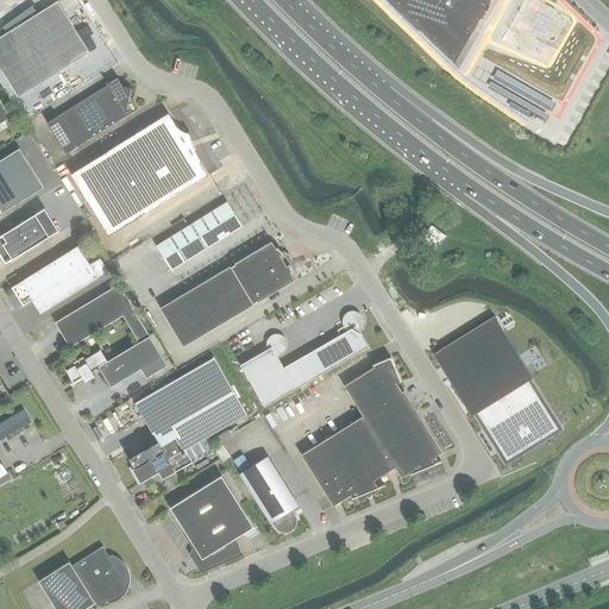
[(390,0),(453,61),(471,32),(468,29),(478,18),(488,0),(390,0)]
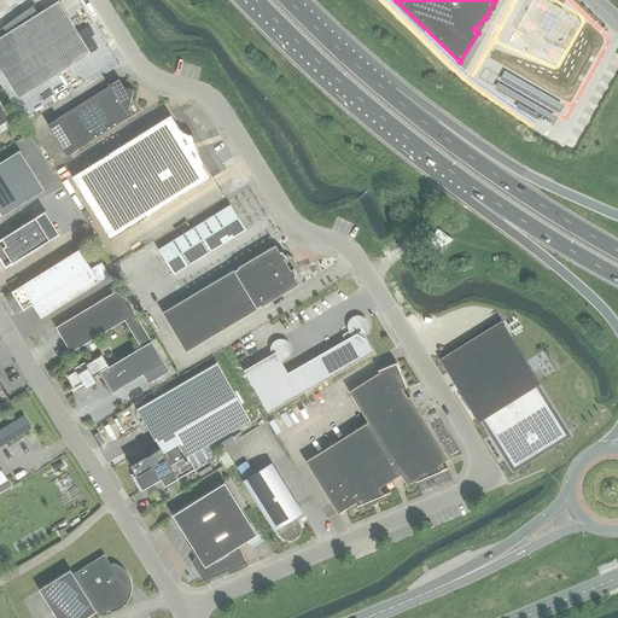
[(6,34),(0,36),(0,69),(18,98),(91,53),(58,1),(38,13),(33,6),(34,5),(34,4),(0,28),(0,29),(0,30),(3,28),(6,34)]
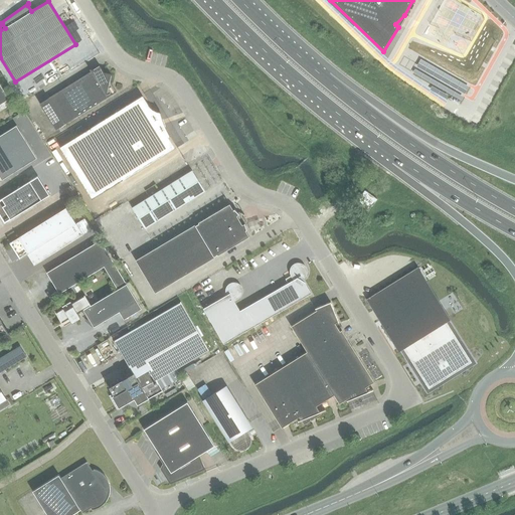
[(104,72),(100,66),(94,70),(90,69),(91,71),(39,104),(55,130),(116,93),(109,80),(111,74),(104,72)]
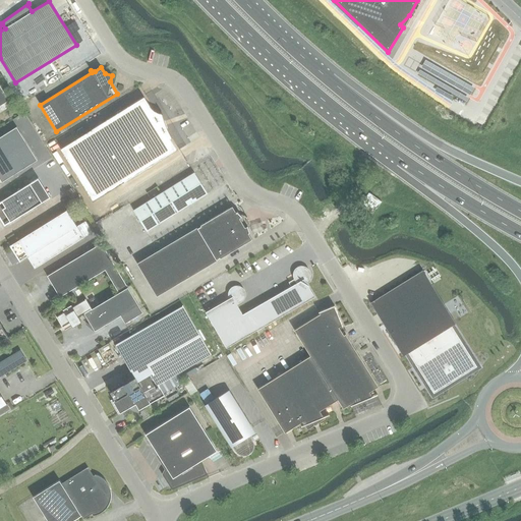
[(9,100),(0,85),(0,111),(3,110),(1,105),(9,100)]
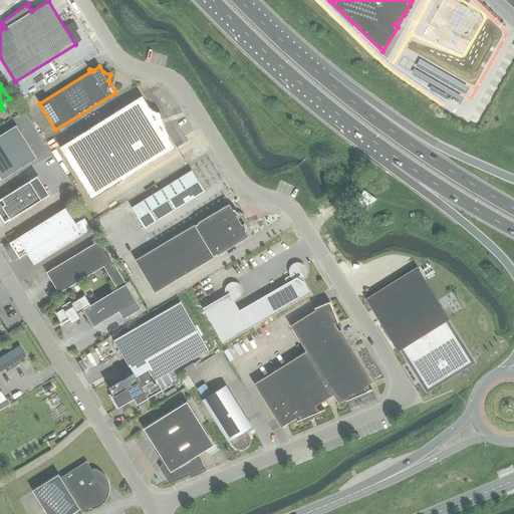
[(91,199),(174,148),(167,138),(169,137),(170,136),(167,131),(164,124),(162,119),(160,112),(156,111),(152,109),(148,106),(142,96),(59,147),(91,199)]
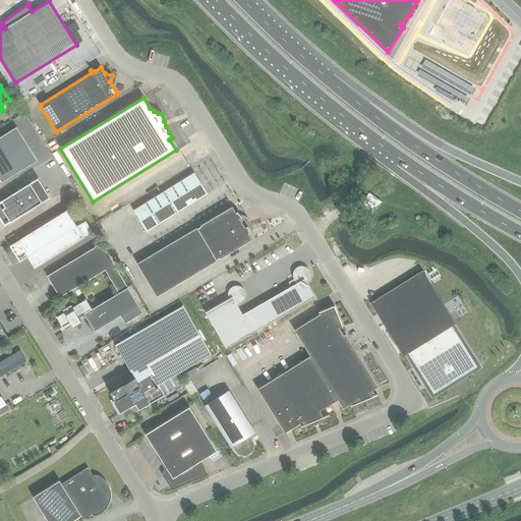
[(16,127),(0,136),(0,183),(2,182),(37,160),(16,127)]
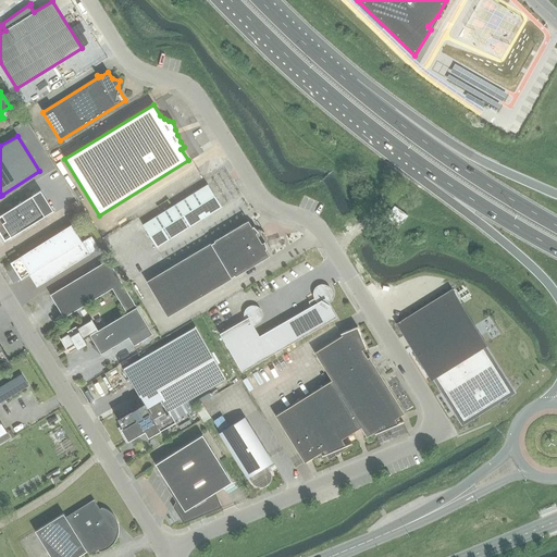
[(143,225),(157,247),(221,207),(207,185),(143,225)]
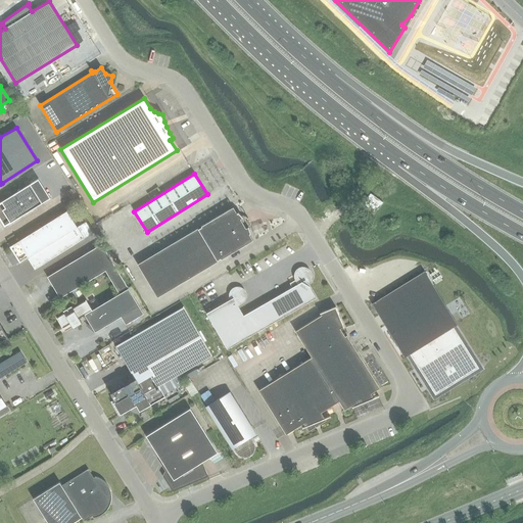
[(38,179),(0,202),(0,219),(5,226),(10,223),(50,198),(38,179)]
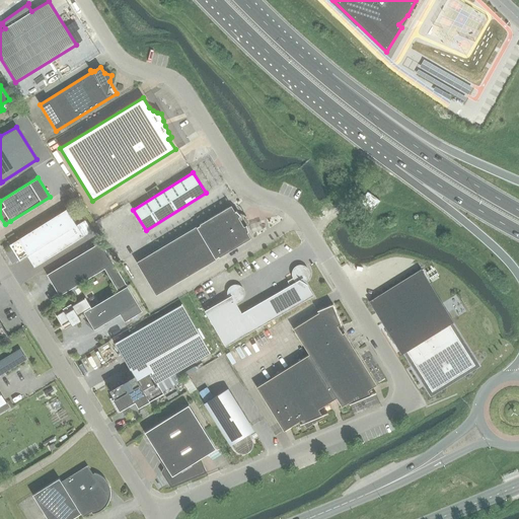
[(367,192),(360,202),(365,206),(363,208),(370,214),(380,201),(367,192)]
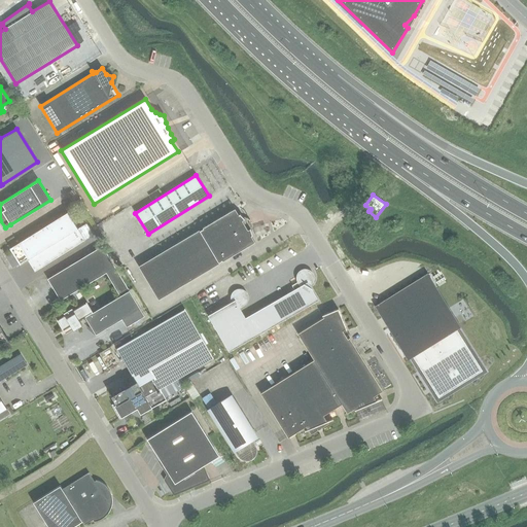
[(251,237),(252,236),(250,229),(244,219),(240,214),(238,215),(235,209),(203,227),(203,229),(200,231),(199,230),(138,267),(159,300),(219,264),(218,262),(222,260),(222,261),(254,242),(251,237)]
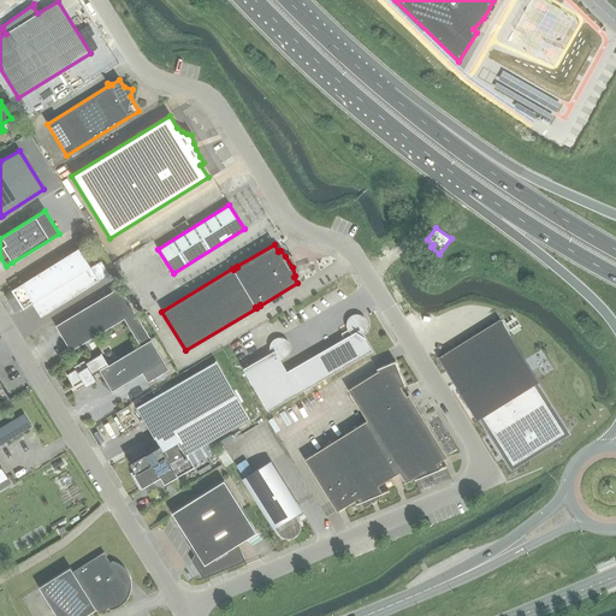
[(78,250),(51,266),(52,267),(47,271),(46,270),(12,291),(23,308),(31,303),(40,318),(82,291),(99,282),(90,268),(78,249),(77,249),(78,250)]
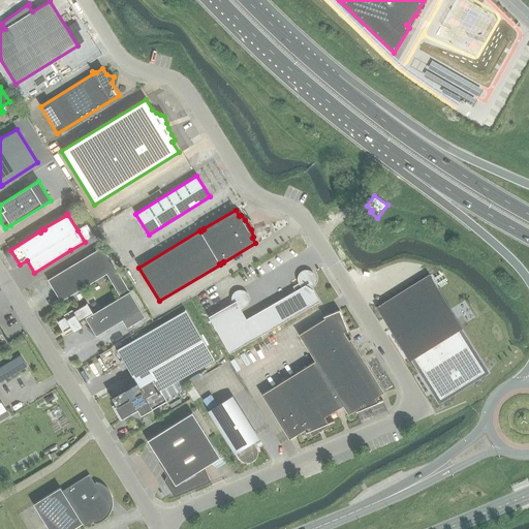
[(72,310),(63,315),(64,315),(65,316),(57,321),(63,332),(71,327),(73,331),(82,325),(79,321),(85,318),(96,336),(122,320),(127,328),(145,317),(129,291),(102,247),(47,281),(59,302),(105,274),(120,298),(93,314),(87,304),(72,311),(72,310)]
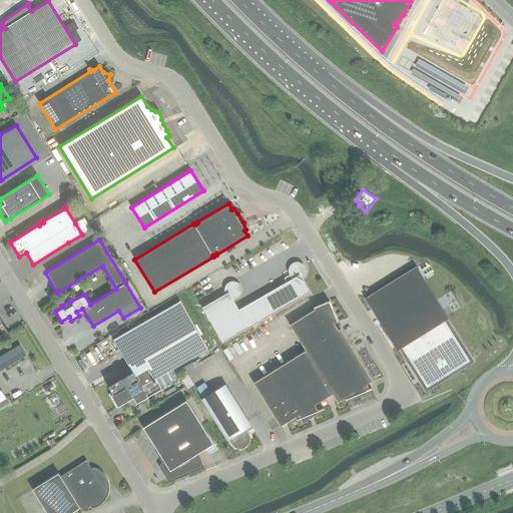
[(310,293),(301,278),(304,275),(305,271),(304,267),(301,264),(297,263),(293,264),(290,267),(289,271),(290,275),(292,279),(238,310),(232,300),(236,298),(239,295),(240,291),(239,286),(236,283),(232,282),(228,283),(225,286),(224,290),(225,295),(202,308),(222,343),(310,293)]
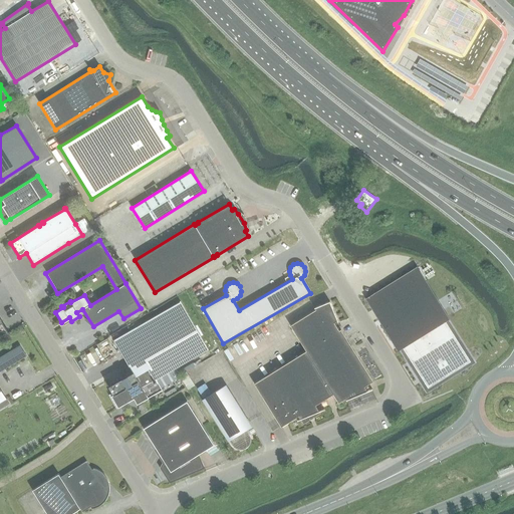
[(417,267),(364,299),(398,350),(402,347),(428,389),(470,361),(438,311),(443,308),(417,267)]
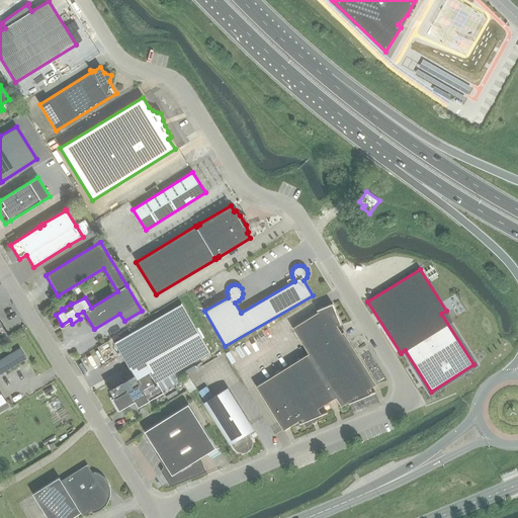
[(292,328),(309,354),(314,363),(349,341),(343,332),(341,333),(336,325),(339,323),(340,324),(332,304),(317,311),(318,312),(292,328)]
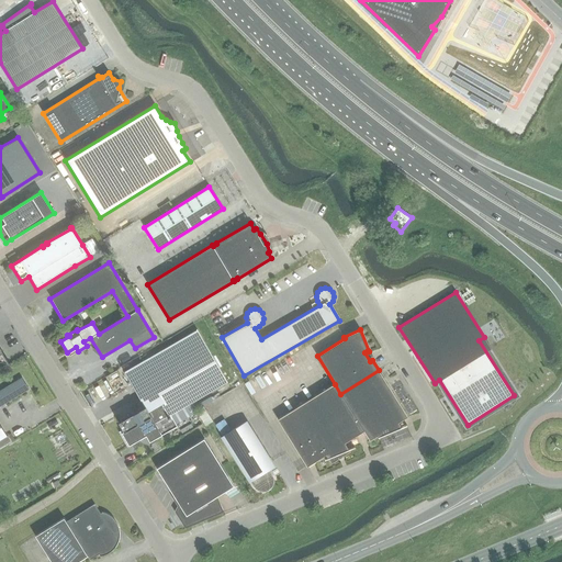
[(147,407),(161,431),(177,422),(171,414),(227,382),(198,330),(126,371),(147,407)]
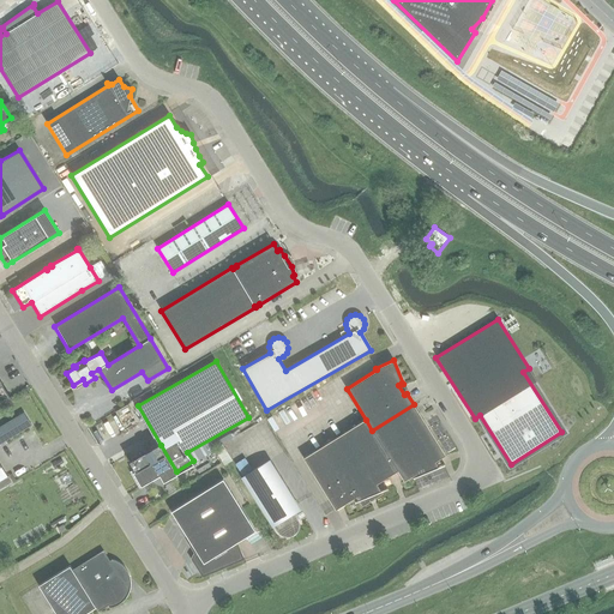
[(414,404),(372,431),(397,471),(404,481),(414,475),(415,476),(413,477),(413,479),(444,465),(444,464),(438,467),(435,462),(445,456),(414,404)]
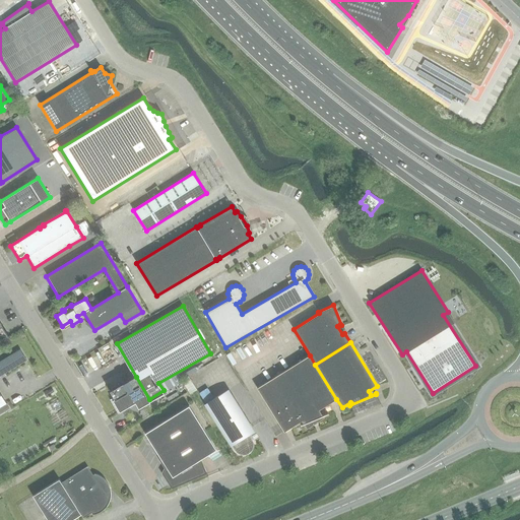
[(17,351),(0,361),(0,375),(23,362),(17,351)]
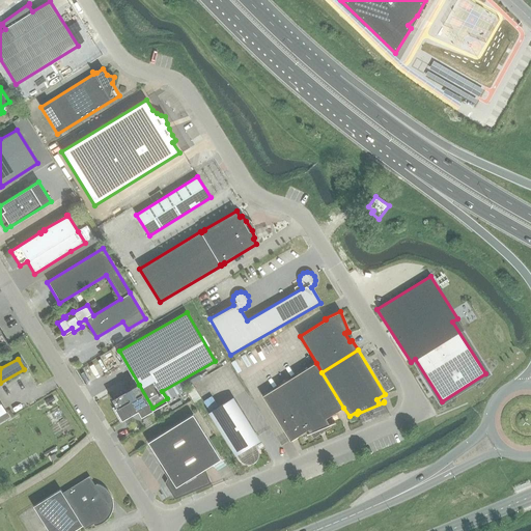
[(316,363),(298,374),(326,419),(343,408),(322,372),(316,363)]
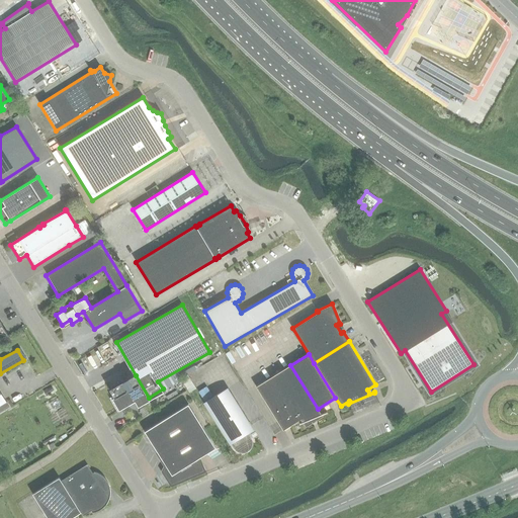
[(290,365),(273,376),(299,420),(301,422),(299,424),(303,423),(306,428),(323,417),(322,415),(327,413),(327,412),(321,414),(318,409),(290,365)]
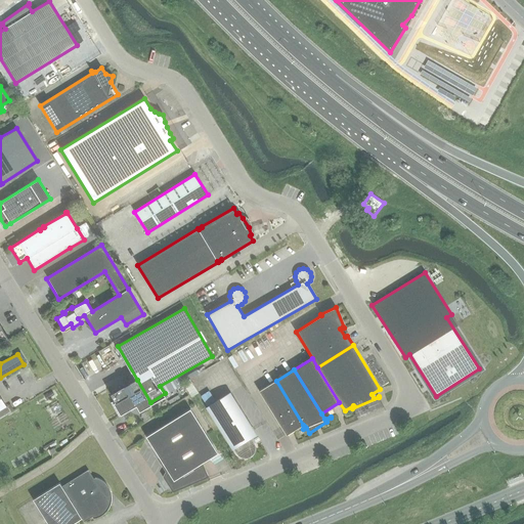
[(139,412),(153,405),(150,402),(137,380),(136,381),(134,377),(110,391),(115,400),(113,402),(121,415),(136,405),(139,412)]
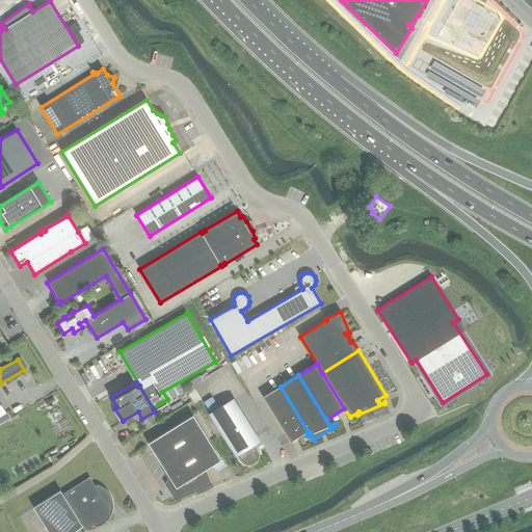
[(202,399),(192,384),(185,390),(194,403),(202,399)]
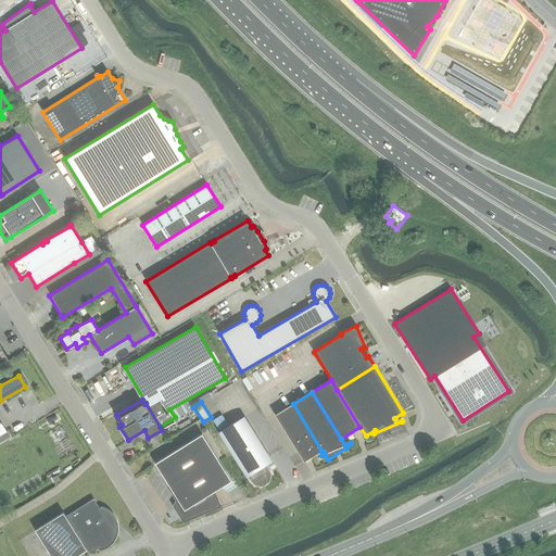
[(303,462),(321,451),(293,404),(275,415),(303,462)]
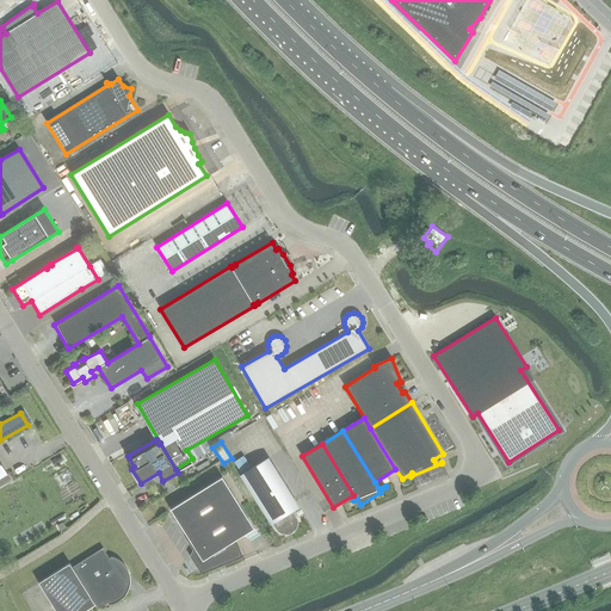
[(297,522),(297,519),(296,517),(292,511),(298,507),(267,458),(241,475),(271,524),(272,524),(276,529),(278,531),(281,534),(283,535),(287,535),(289,534),(292,532),(295,530),(296,528),(297,525),(297,522)]
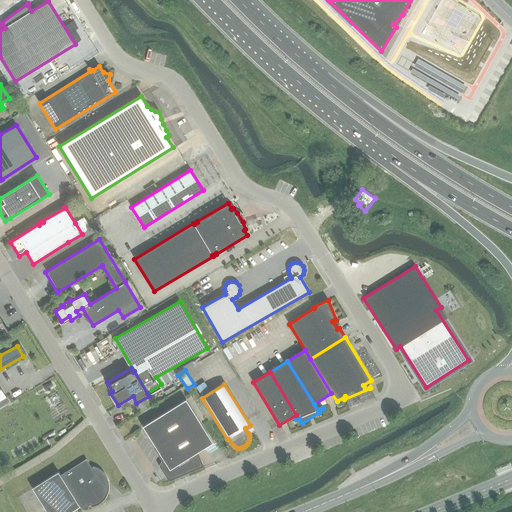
[(186,400),(142,427),(164,461),(161,466),(169,479),(201,466),(196,454),(213,443),(186,400)]
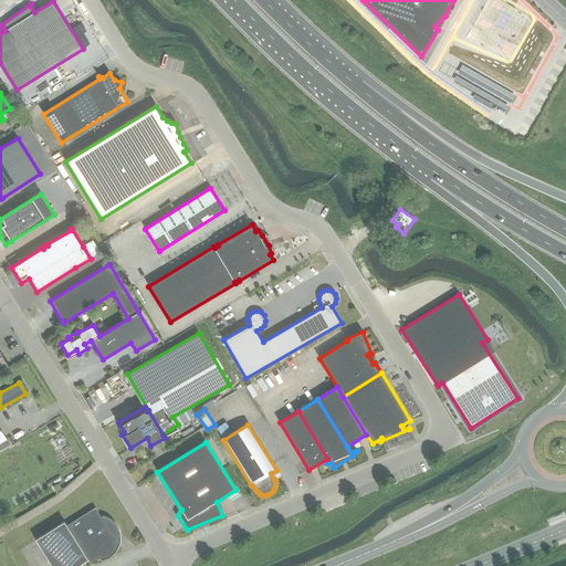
[(64,522),(35,540),(51,565),(77,565),(87,561),(90,564),(100,558),(101,559),(101,561),(102,559),(104,559),(106,558),(107,558),(109,557),(111,556),(113,555),(114,554),(115,552),(116,551),(117,549),(118,547),(118,546),(119,544),(119,542),(121,541),(121,538),(121,536),(119,534),(119,533),(119,531),(118,528),(117,527),(116,525),(115,524),(114,522),(113,521),(111,520),(109,519),(107,517),(106,517),(104,516),(102,516),(101,517),(95,507),(66,525),(64,522)]
